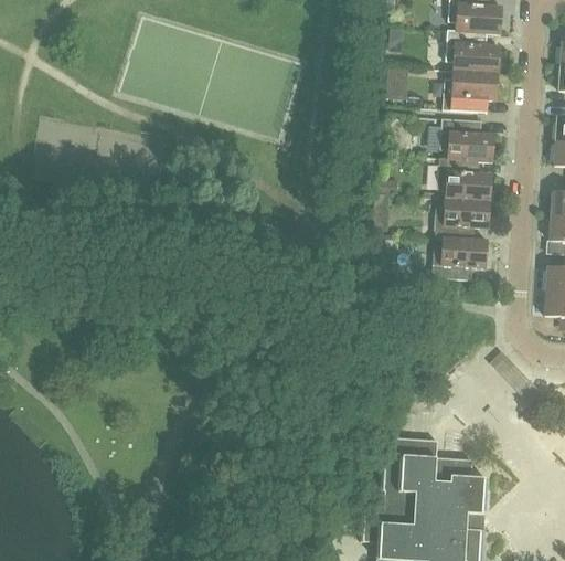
[(447,29),(500,32),(502,6),(483,4),(483,0),(448,0),(447,20),(456,21),(455,29),(447,29)]
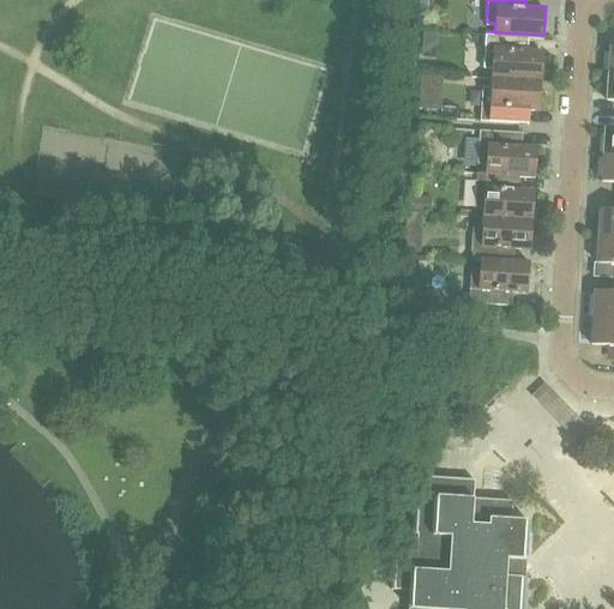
[(493,66),(492,76),(541,78),(542,49),(523,47),(524,35),(543,36),(543,35),(486,31),(483,65),(493,66)]
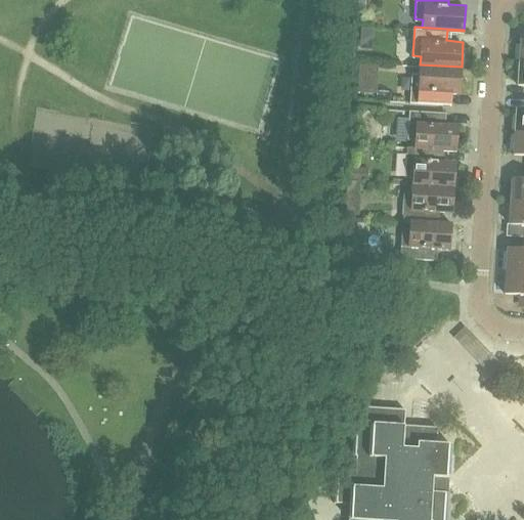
[(460,92),(462,67),(420,65),(420,72),(411,72),(409,100),(442,102),(443,90),(460,92)]
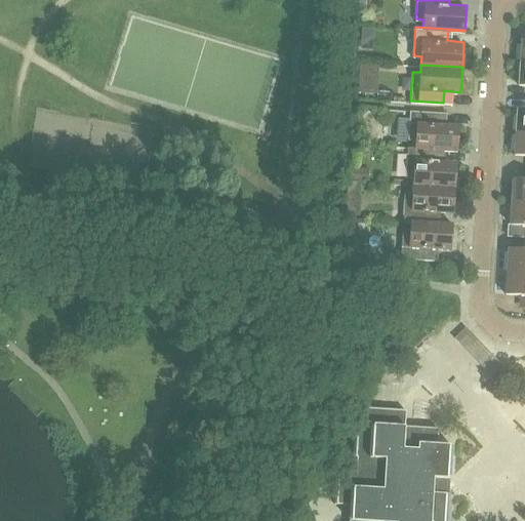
[(524,107),(517,107),(516,129),(524,129),(524,107)]
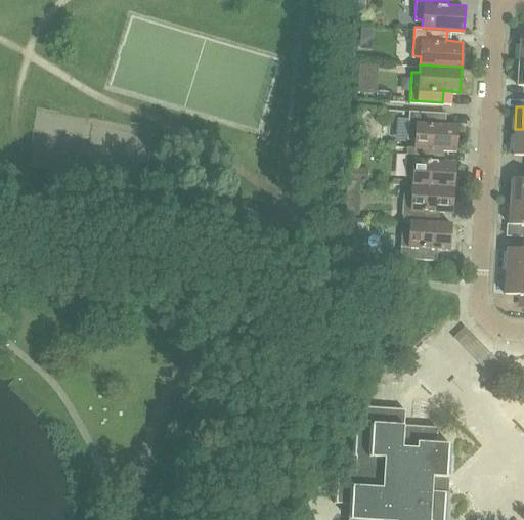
[(409,109),(408,125),(407,137),(416,138),(415,145),(406,144),(406,145),(456,148),(457,124),(441,122),(442,111),(409,109)]
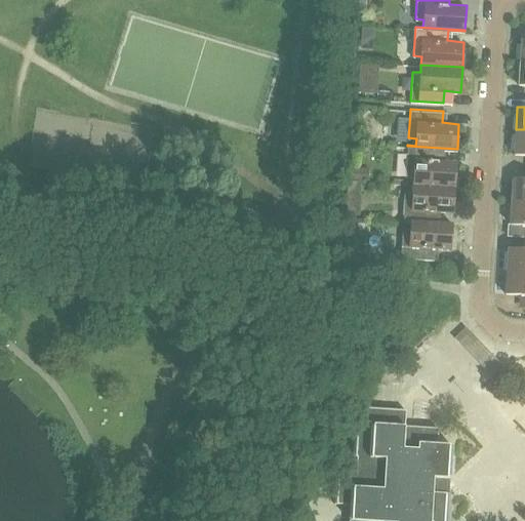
[(524,153),(524,129),(516,129),(514,153),(524,153)]
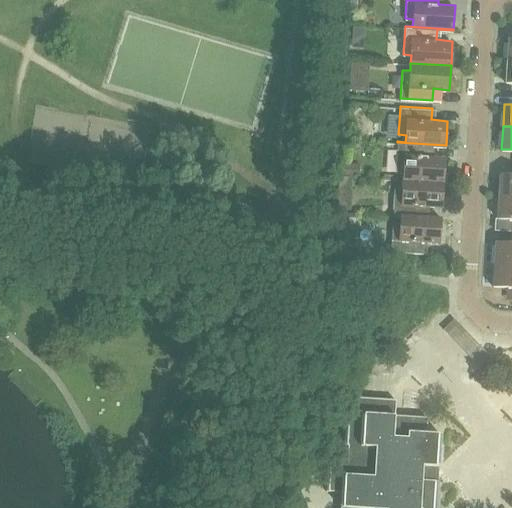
[(397,142),(396,159),(396,170),(403,171),(403,178),(444,181),(445,156),(429,155),(429,145),(446,146),(446,145),(397,142)]
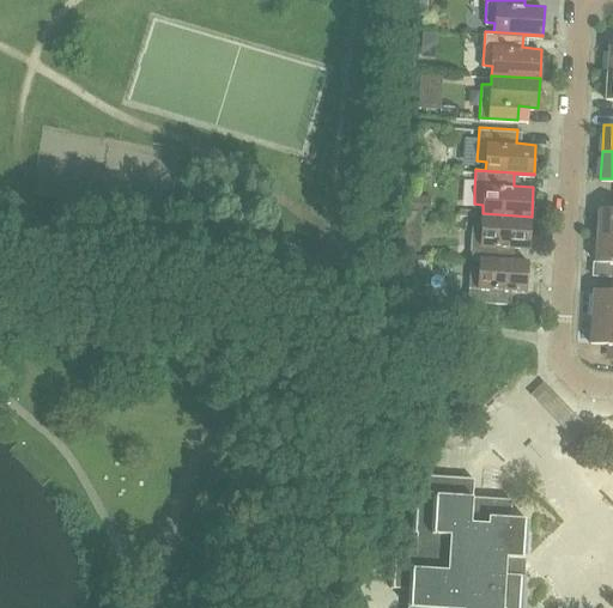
[(434,194),(413,192),(411,207),(431,208),(434,194)]
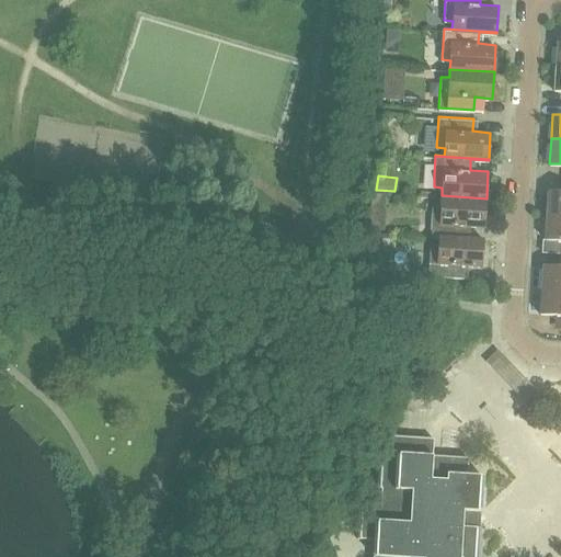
[(547,213),(560,214),(560,189),(548,189),(547,213)]
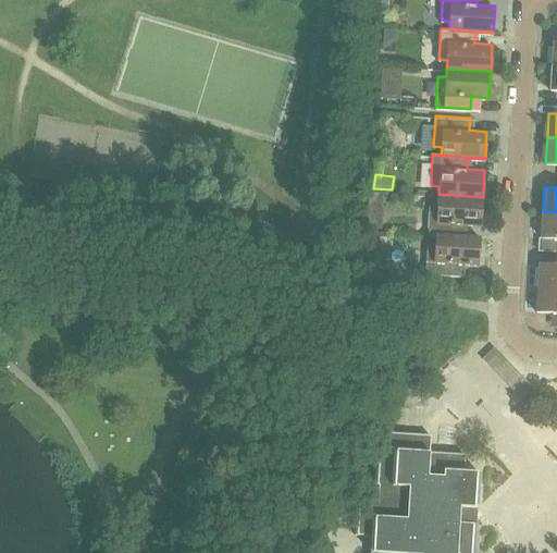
[(483,197),(438,194),(437,203),(430,201),(428,233),(480,236),(480,235),(462,234),(462,222),(481,223),(483,197)]
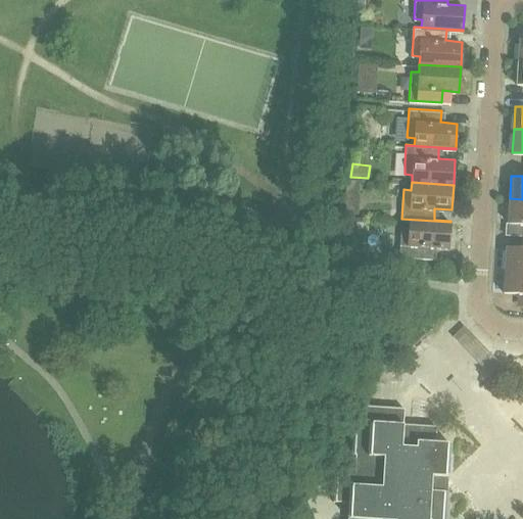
[(360,198),(345,197),(344,211),(359,213),(360,198)]
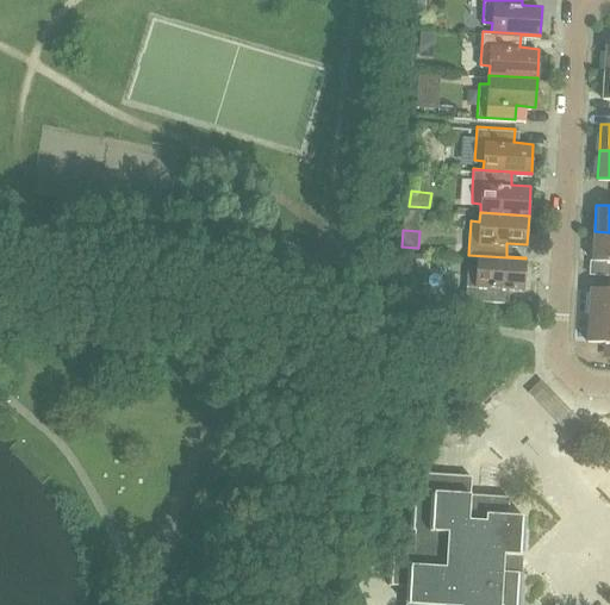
[(609,232),(595,231),(592,259),(609,259),(609,232)]
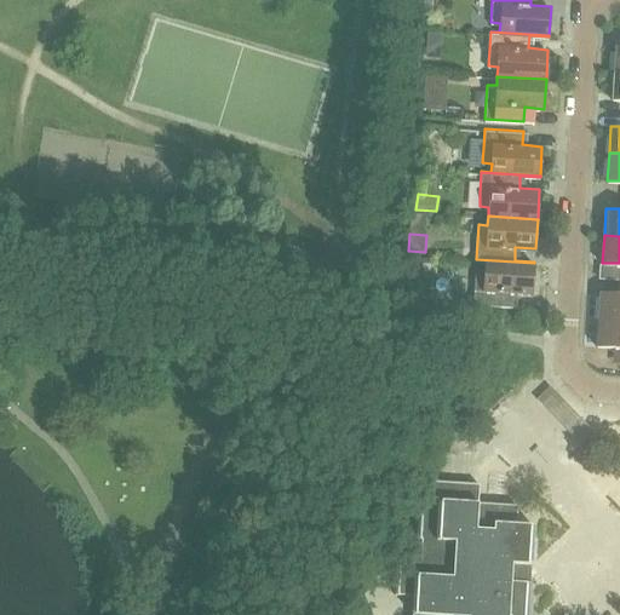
[(533,292),(534,263),(476,259),(486,260),(484,269),(475,269),(474,303),(512,305),(514,291),(533,292)]
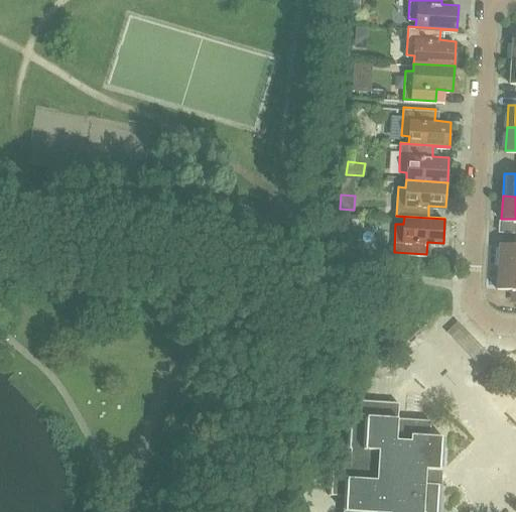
[(334,244),(349,247),(351,235),(337,232),(334,244)]
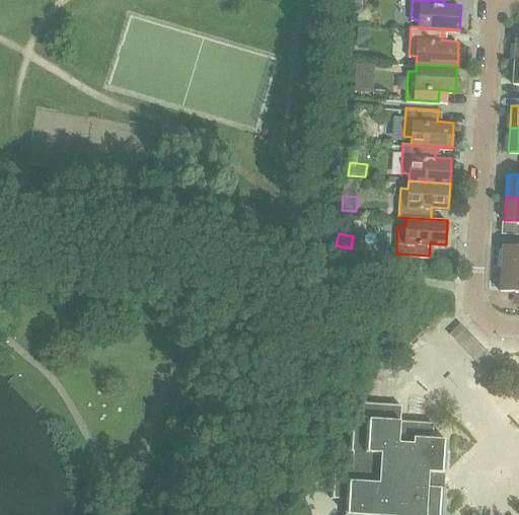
[(518,244),(503,243),(501,266),(518,267),(518,244)]
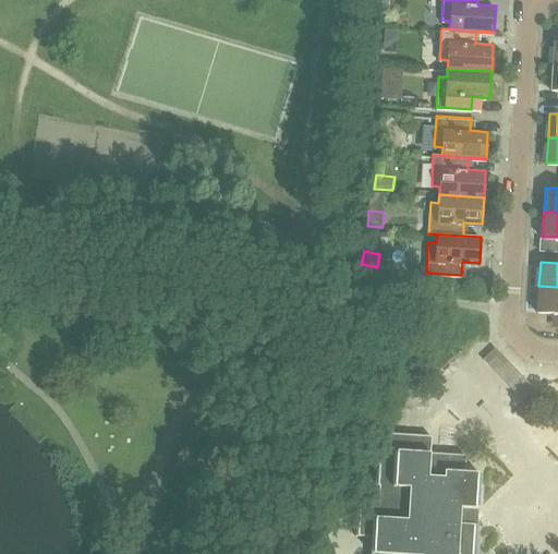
[(557,287),(538,286),(537,310),(557,311),(557,287)]
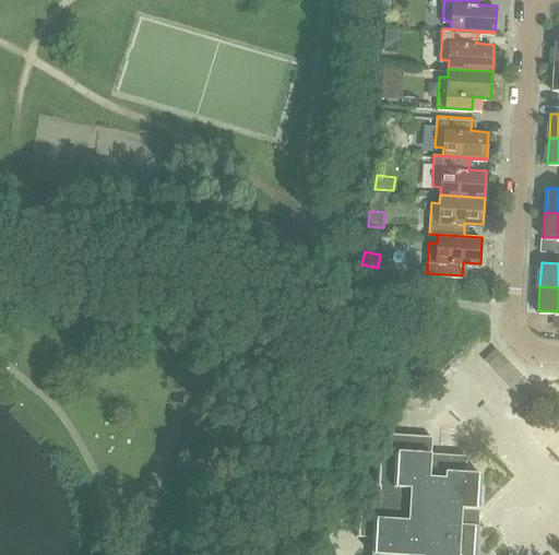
[(519,370),(508,381),(524,399),(535,387),(519,370)]
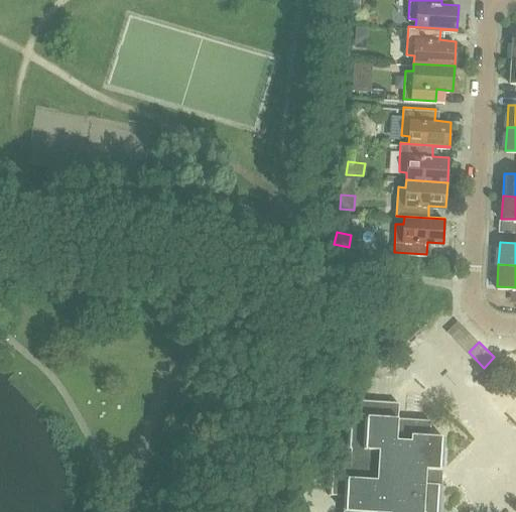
[(438,511),(441,483),(444,435),(429,434),(430,418),(398,416),(399,401),(351,398),(348,446),(351,446),(351,461),(331,460),(329,493),(345,494),(343,511),(438,511)]
